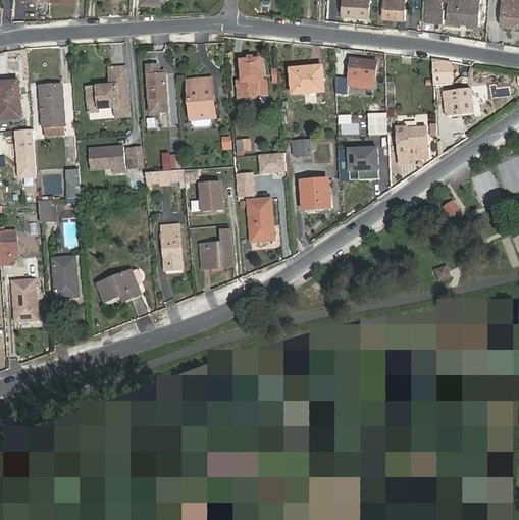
[(340,0),(340,2),(339,15),(365,17),(366,0),(340,0)]
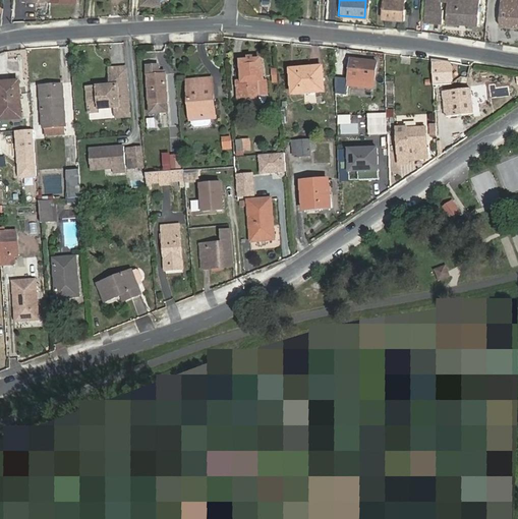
[(381,0),(381,17),(400,19),(401,0),(381,0)]
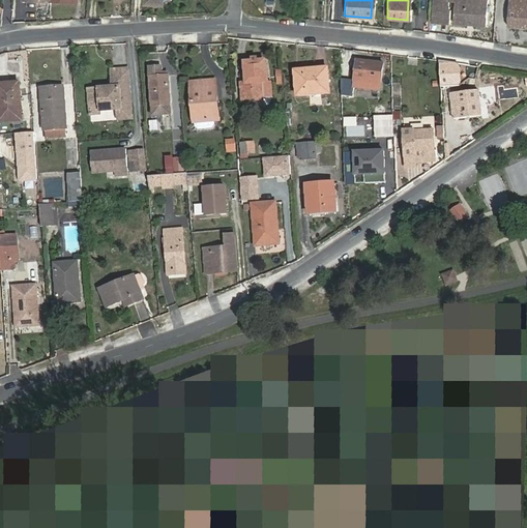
[(431,0),(430,21),(447,22),(448,4),(446,4),(445,0),(454,0),(452,22),(485,25),(486,0),(431,0)]
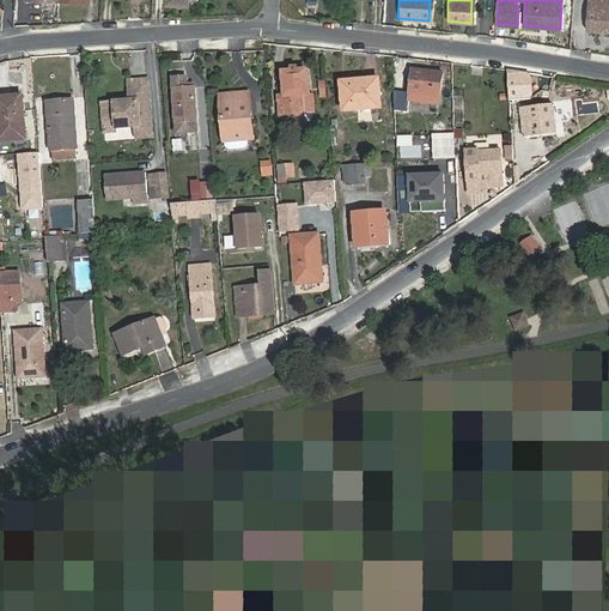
[(608,30),(608,0),(586,0),(584,30),(608,30)]
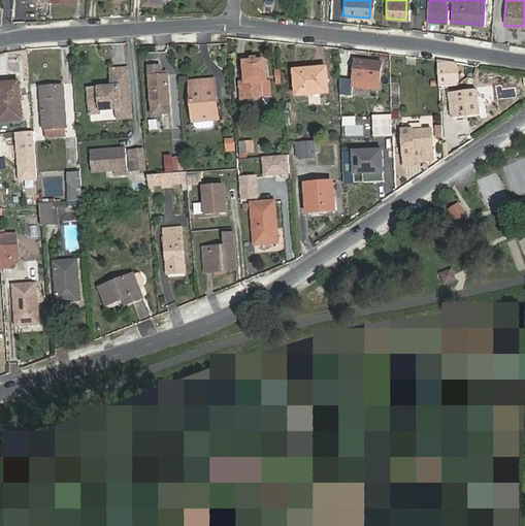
[(257,102),(258,102),(260,102),(262,101),(264,100),(265,99),(265,96),(266,95),(264,76),(262,76),(261,60),(254,60),(253,58),(252,57),(251,56),(250,56),(248,57),(247,59),(248,61),(240,61),(241,78),(238,78),(239,96),(250,95),(250,97),(251,98),(252,99),(252,100),(253,101),(255,102),(256,102),(257,102)]
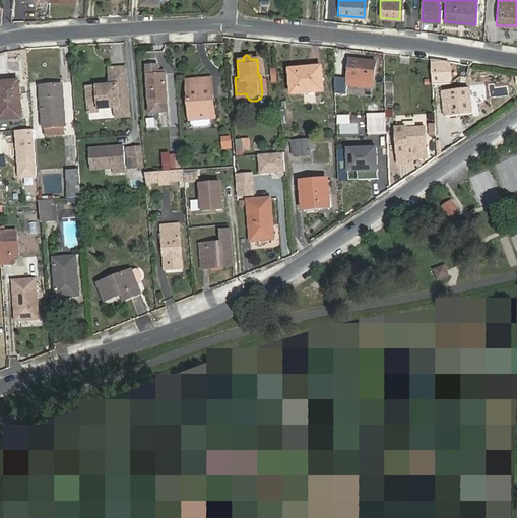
[(370,87),(373,60),(349,57),(345,84),(370,87)]
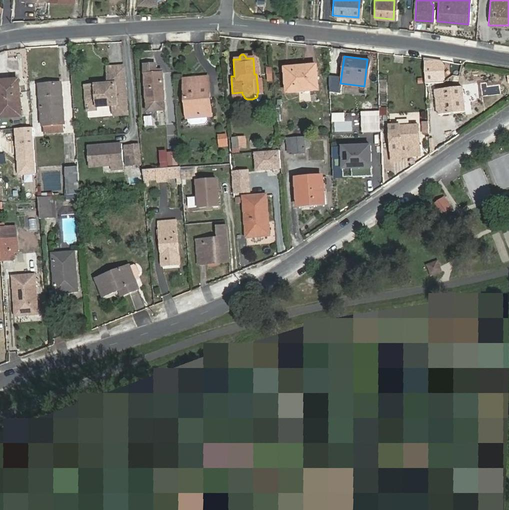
[(438,59),(422,57),(424,76),(422,77),(422,80),(425,80),(425,78),(432,77),(432,80),(440,79),(438,59)]
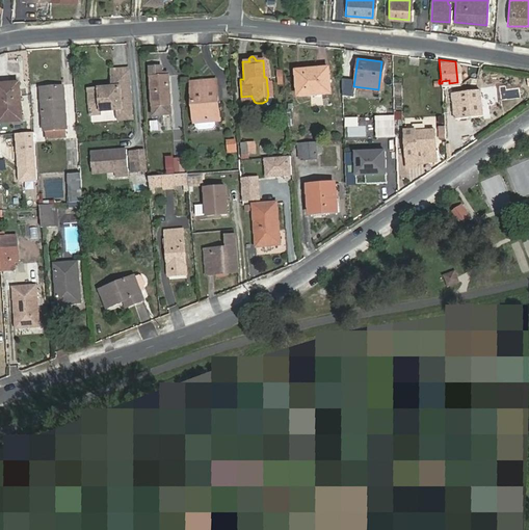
[(112,111),(113,122),(127,120),(122,65),(105,67),(107,83),(86,85),(88,106),(96,106),(96,112),(112,111)]
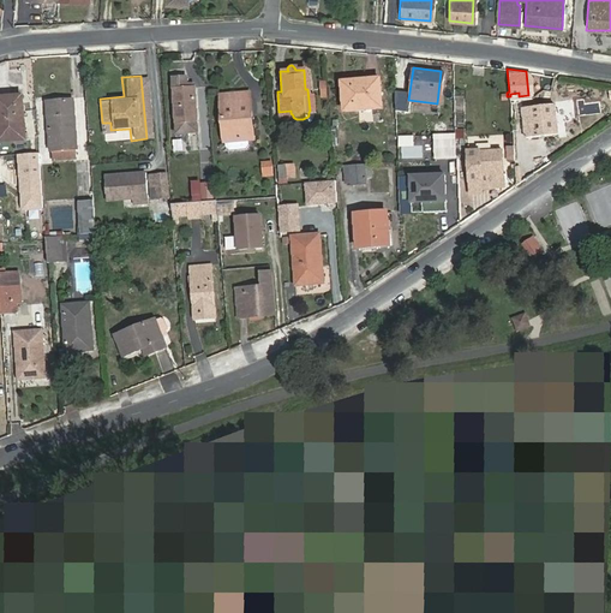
[(363,82),(339,83),(339,108),(377,106),(377,77),(361,78),(363,82)]
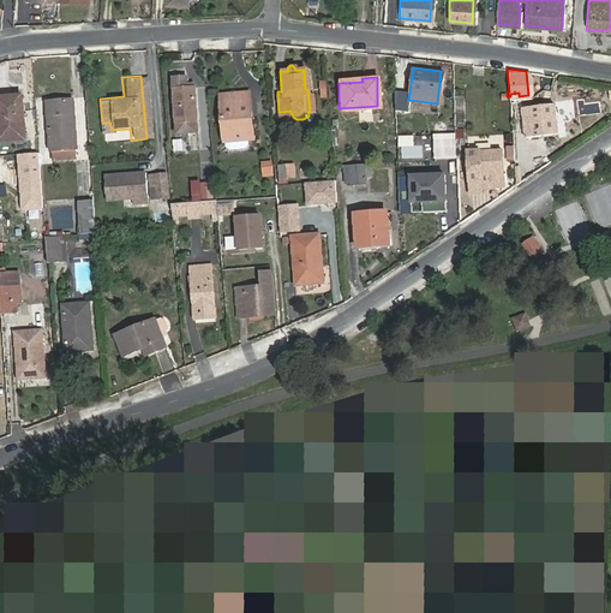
[(172,117),(192,115),(189,82),(168,83),(172,117)]
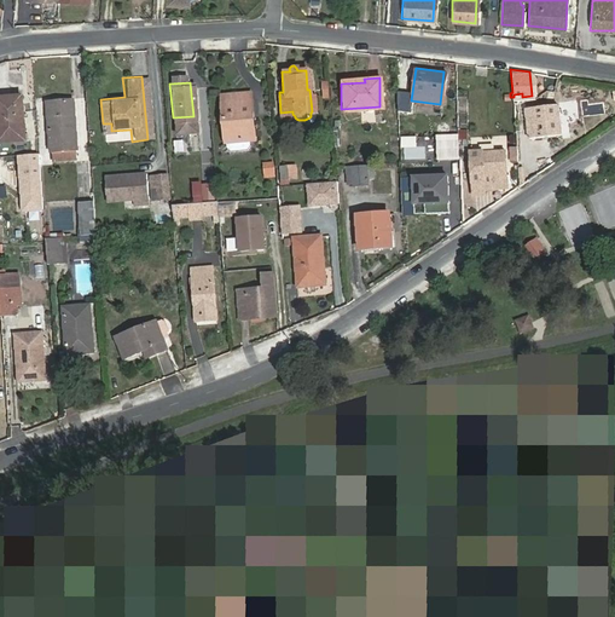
[(250,117),(248,99),(227,101),(227,93),(218,93),(222,139),(247,138),(245,117),(250,117)]
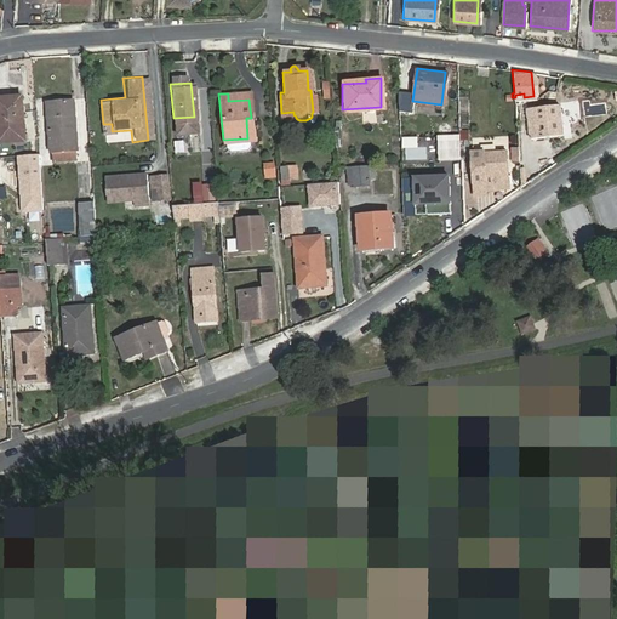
[(525,106),(524,97),(524,94),(515,95),(515,97),(516,121),(518,128),(518,132),(527,132),(525,106)]
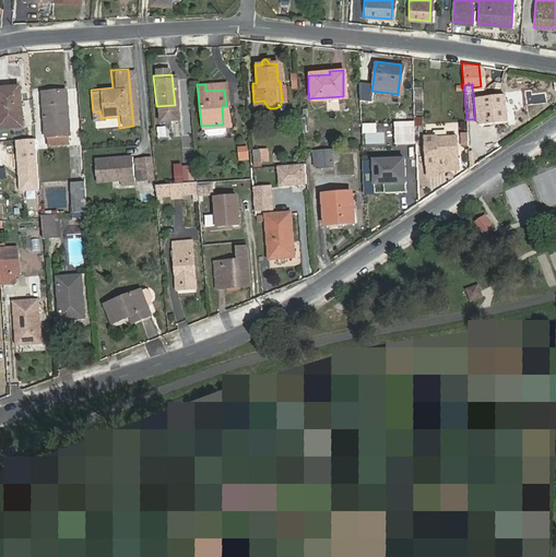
[(20,128),(18,87),(0,89),(0,130),(20,128)]
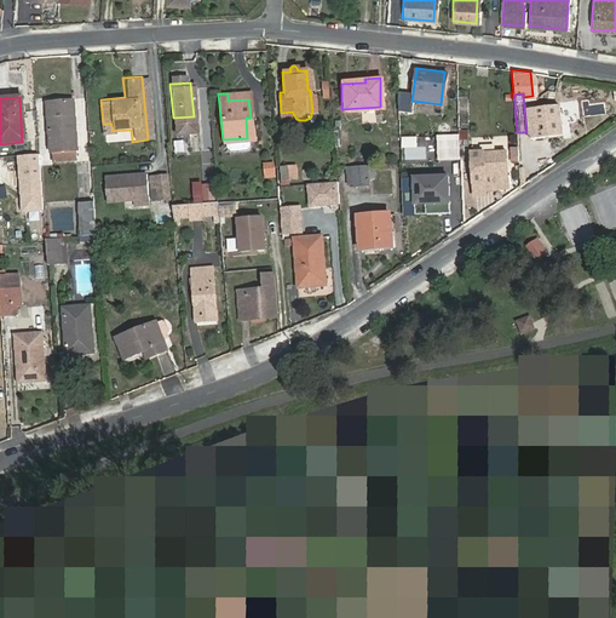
[(74,150),(70,99),(44,102),(49,152),(74,150)]
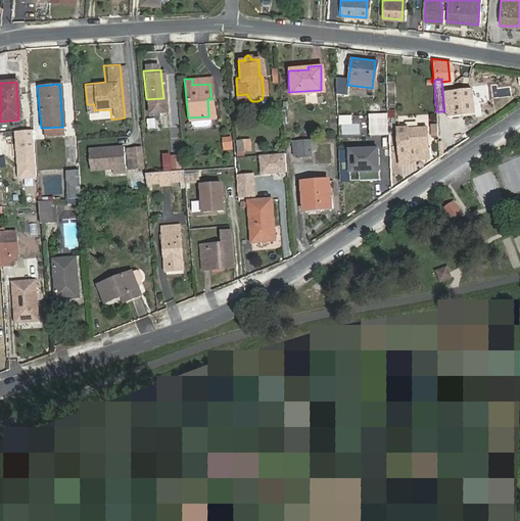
[(442,89),(444,111),(445,114),(472,112),(470,87),(442,89)]
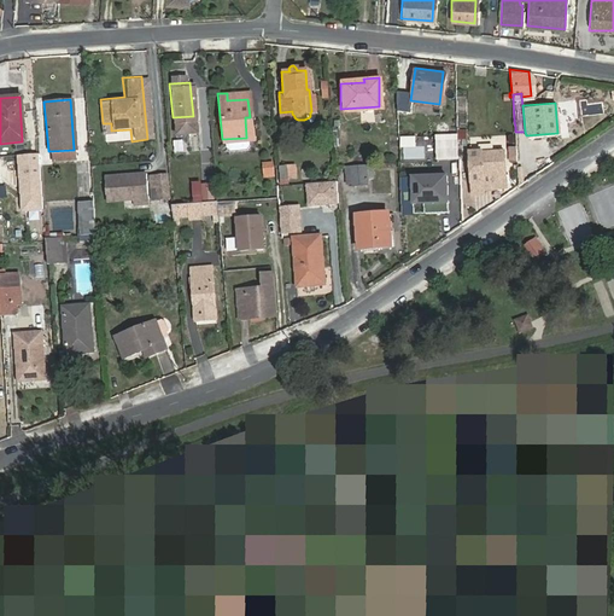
[(456,139),(436,140),(436,150),(457,149),(456,139)]
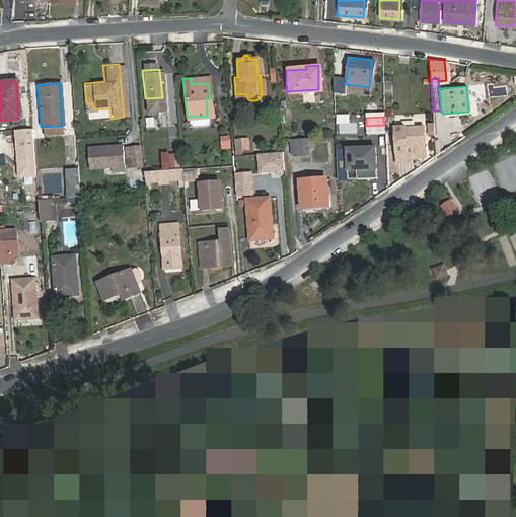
[(366,126),(367,133),(384,132),(384,125),(366,126)]
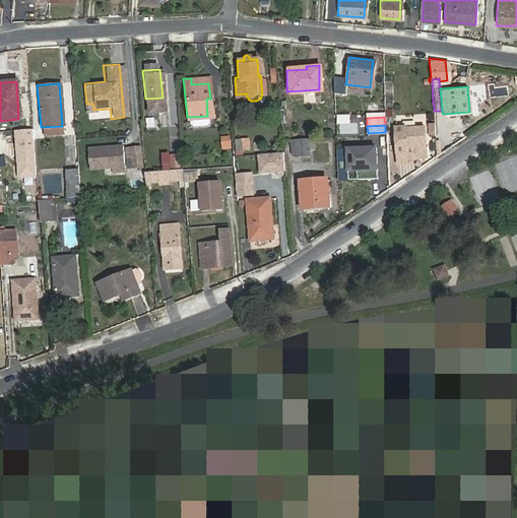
[(422,125),(397,127),(393,127),(396,163),(406,162),(405,157),(425,156),(422,125)]
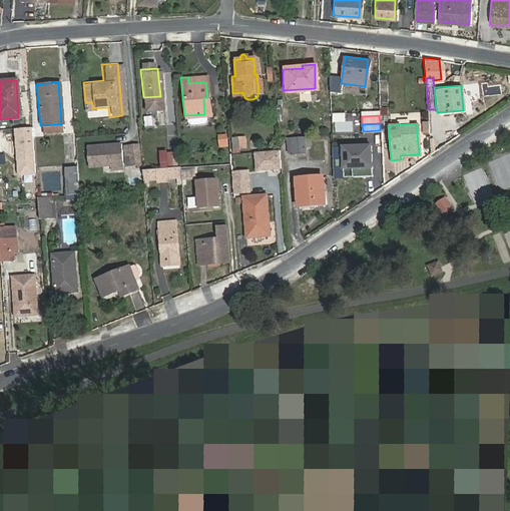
[(302,136),(290,137),(291,153),(303,152),(302,136)]
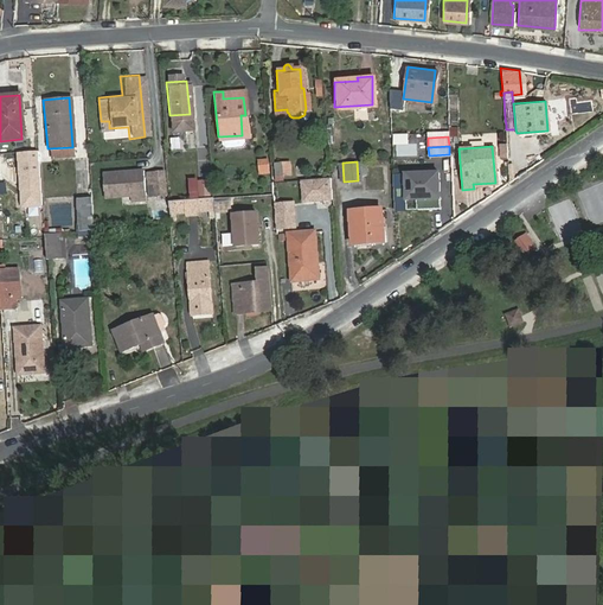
[(100,171),(102,198),(128,196),(142,195),(140,167),(100,171)]
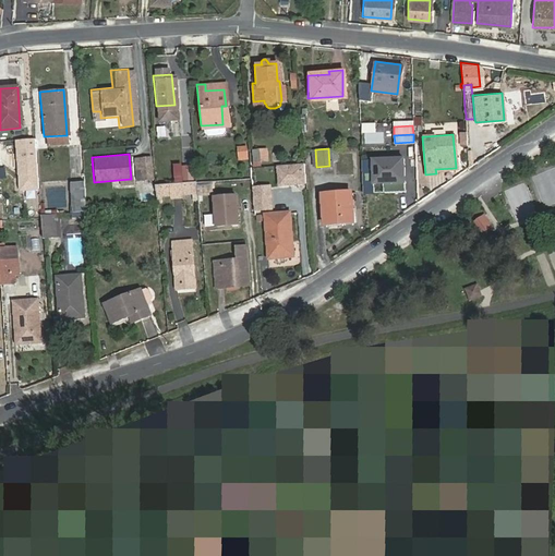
[(148,156),(133,157),(135,179),(141,179),(148,178),(149,178),(148,156)]
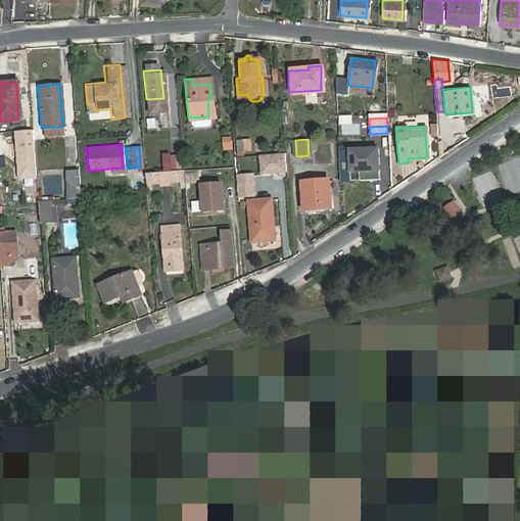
[(359,181),(379,180),(378,148),(348,149),(349,173),(359,172),(359,181)]
